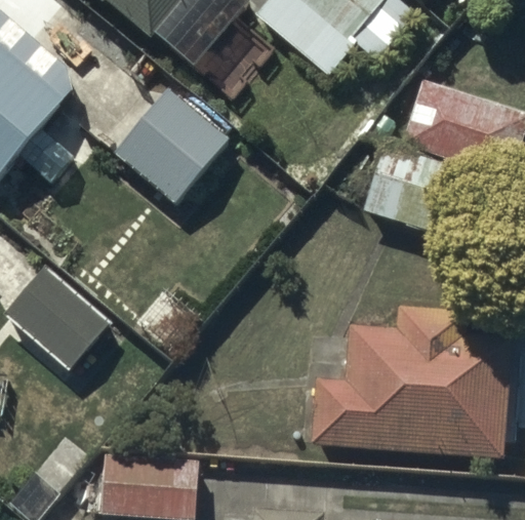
[(106,0),(153,37),(182,0),(106,0)]
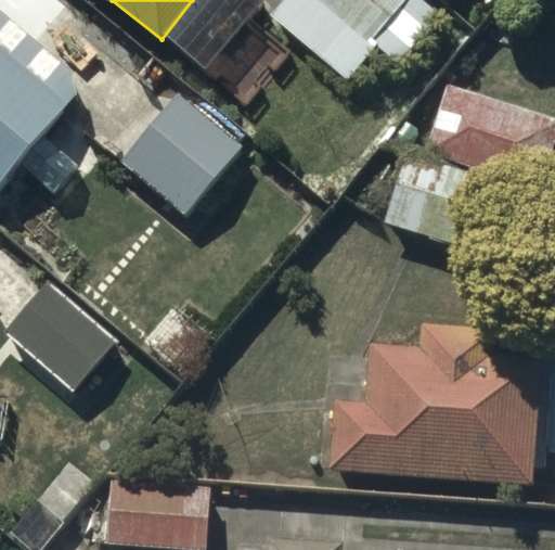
[(441,12),(428,0),(282,0),(271,13),(349,77),(376,43),(399,63),(441,12)]
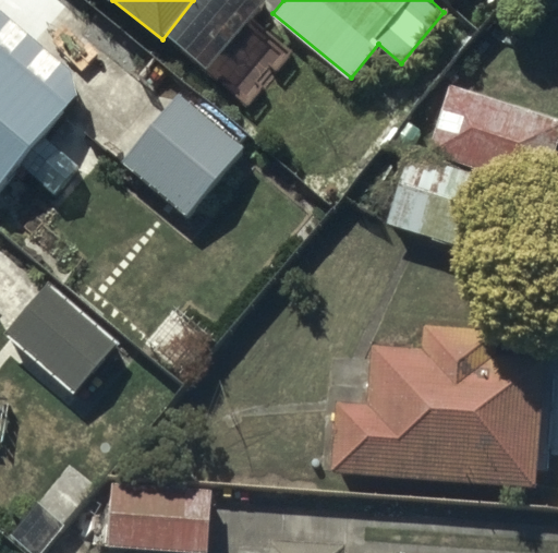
[(0,182),(73,92),(70,69),(0,11),(0,182)]
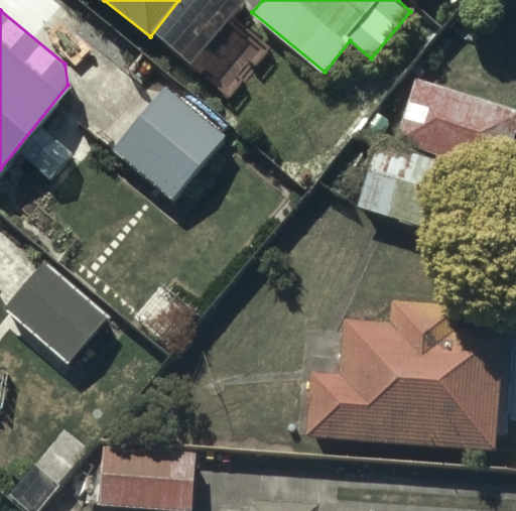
[(515,113),(515,108),(414,79),(395,141),(499,171),(515,113)]
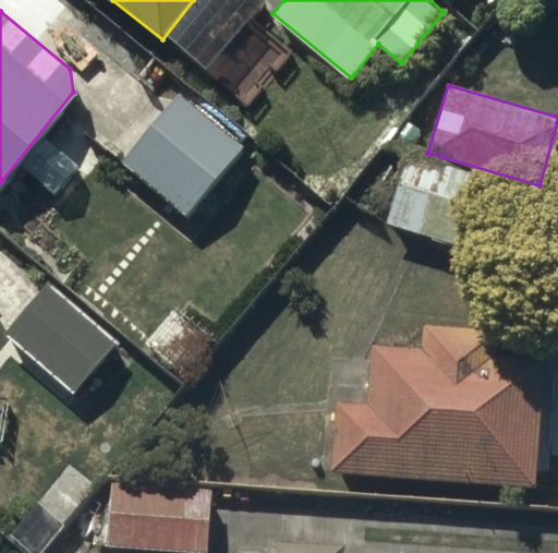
[(242,144),(180,94),(123,164),(185,214),(242,144)]
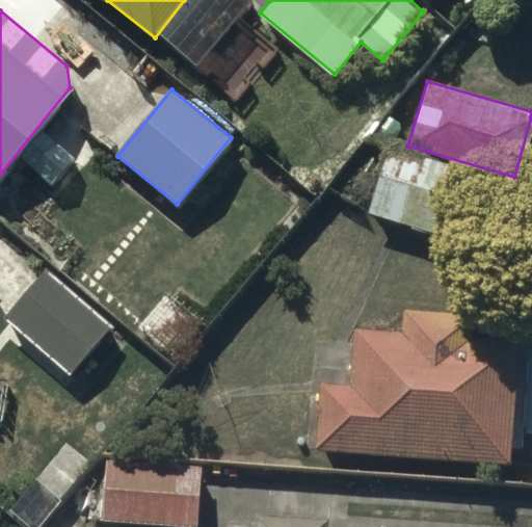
[(497,180),(389,142),(369,212),(475,247),(497,180)]
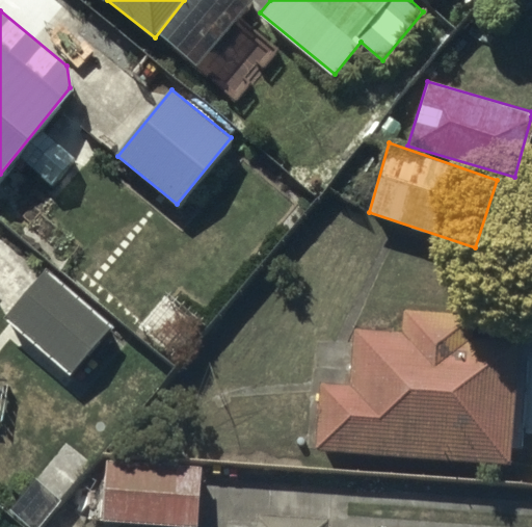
[(46,268),(5,317),(68,373),(110,325),(46,268)]
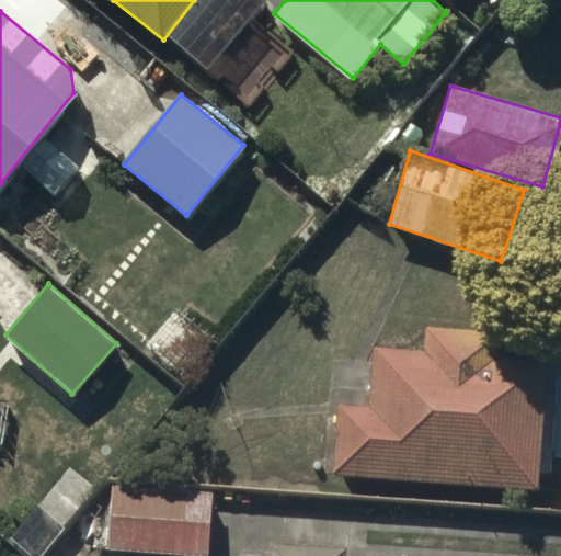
[(368,405),(336,403),(333,475),(537,490),(545,360),(497,358),(500,330),(424,327),(423,351),(370,348),(368,405)]
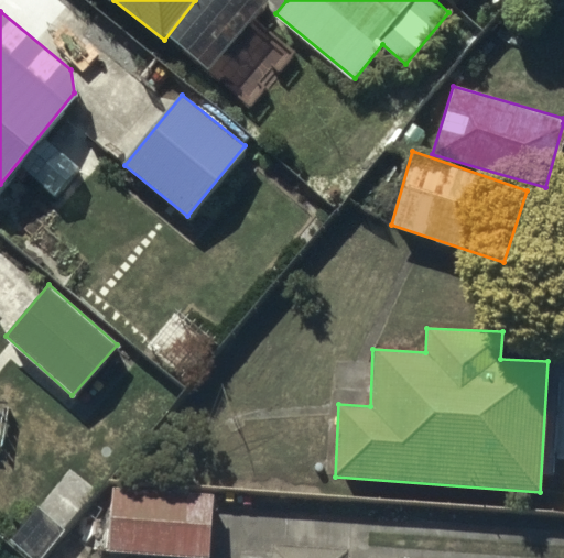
[(214,490),(114,485),(110,551),(210,555),(214,490)]
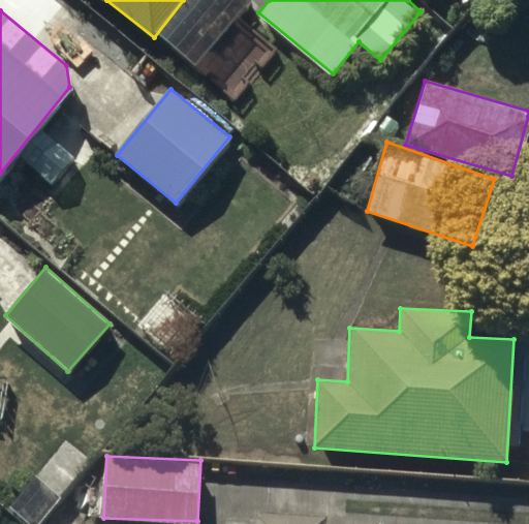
[(325,523),(327,517),(256,512),(255,523),(325,523)]
